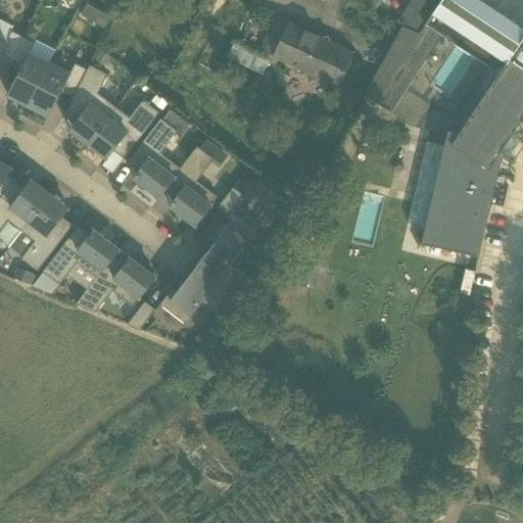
[(441,0),(421,32),(403,25),(365,95),(383,106),(384,106),(416,50),(427,57),(426,58),(428,58),(442,36),(500,73),(460,133),(448,130),(421,244),(422,244),(423,244),(479,257),(503,157),(507,160),(520,140),(512,135),(522,117),(522,28),(480,0),(441,0)]
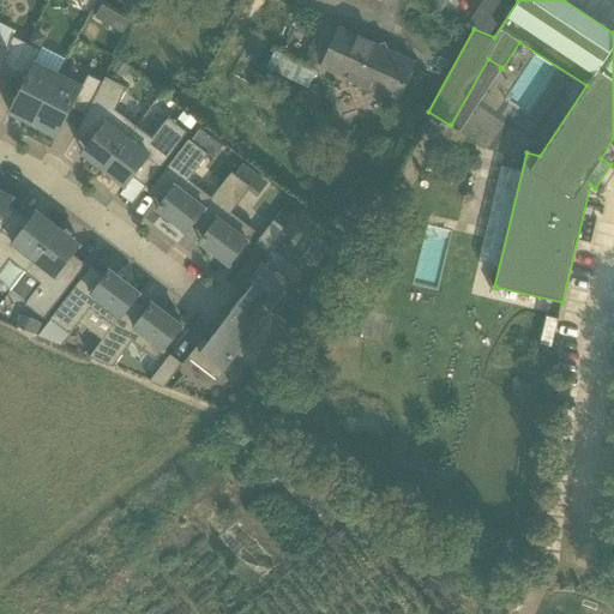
[(431,0),(429,2),(441,12),(450,0),(431,0)]
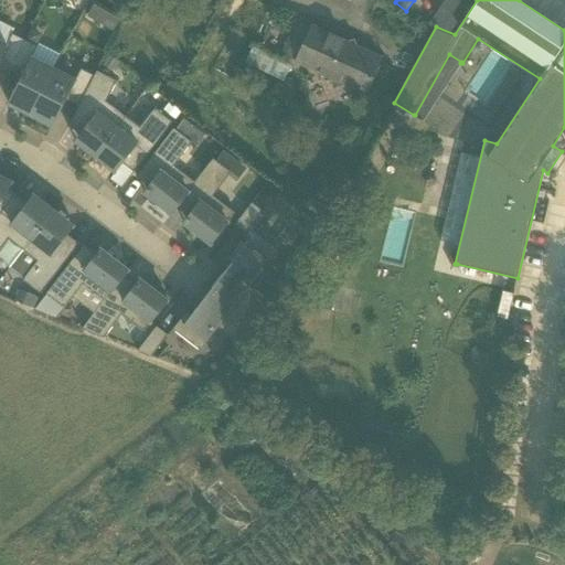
[(444,0),(429,23),(436,27),(455,34),(477,0),(444,0)]
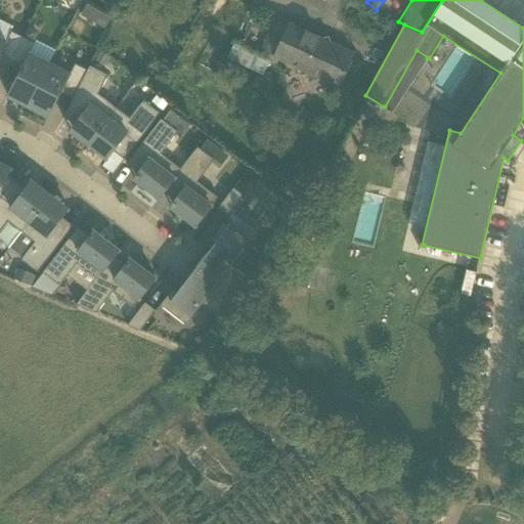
[(90,20),(97,9),(87,4),(81,15),(90,20)]
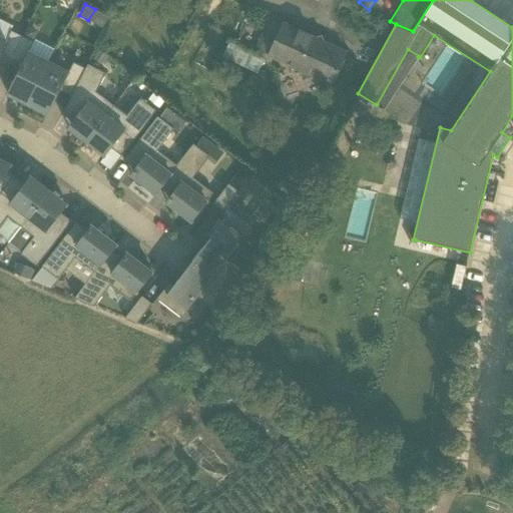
[(284,23),(269,56),(331,85),(346,52),(284,23)]
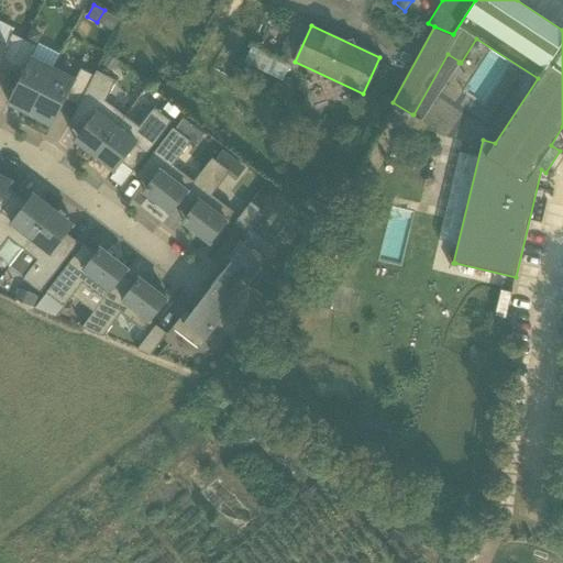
[(31,28),(29,32),(24,40),(25,40),(37,46),(39,43),(43,34),(31,28)]
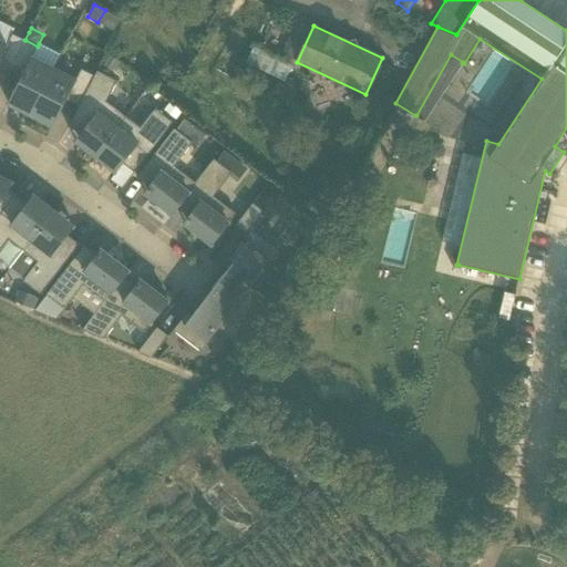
[(7,44),(0,40),(0,59),(12,65),(26,40),(24,40),(12,33),(7,44)]
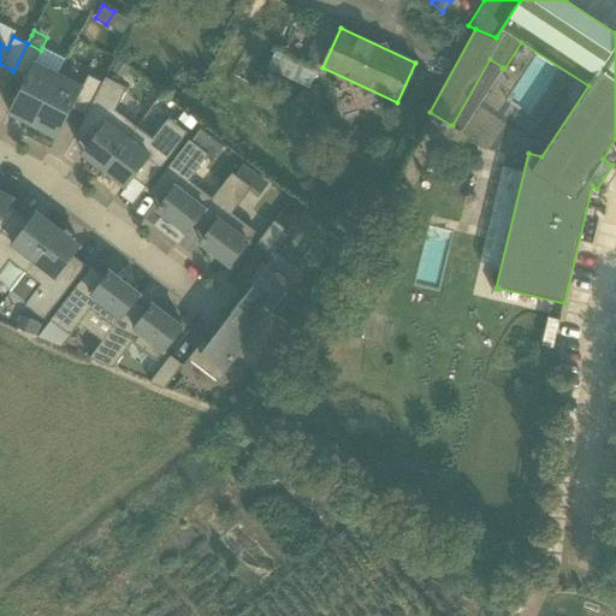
[(34,124),(59,75),(35,63),(41,51),(28,43),(13,71),(27,77),(9,112),(34,124)]
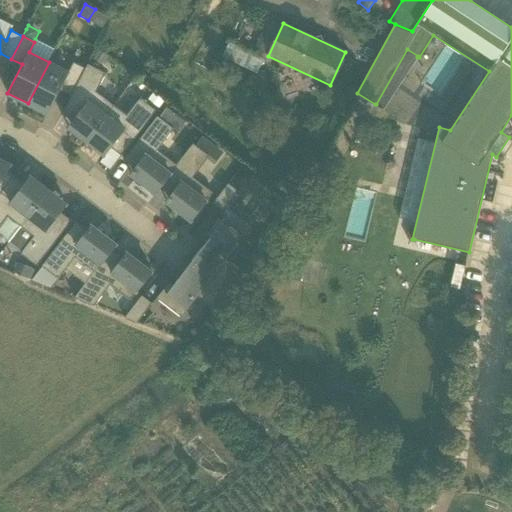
[(229,46),(223,57),(256,73),(261,62),(229,46)]
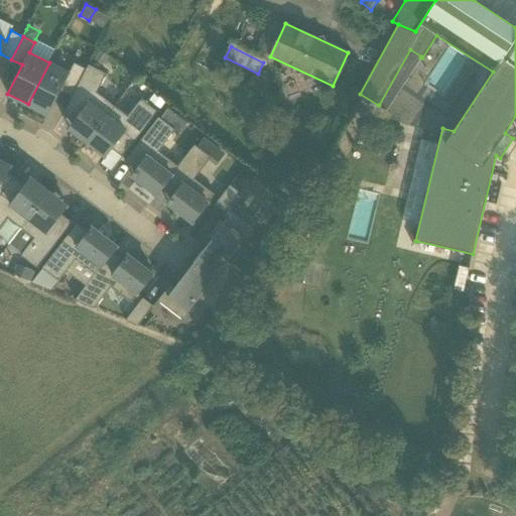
[(111,57),(99,48),(93,55),(96,57),(94,59),(102,65),(103,63),(105,65),(111,57)]
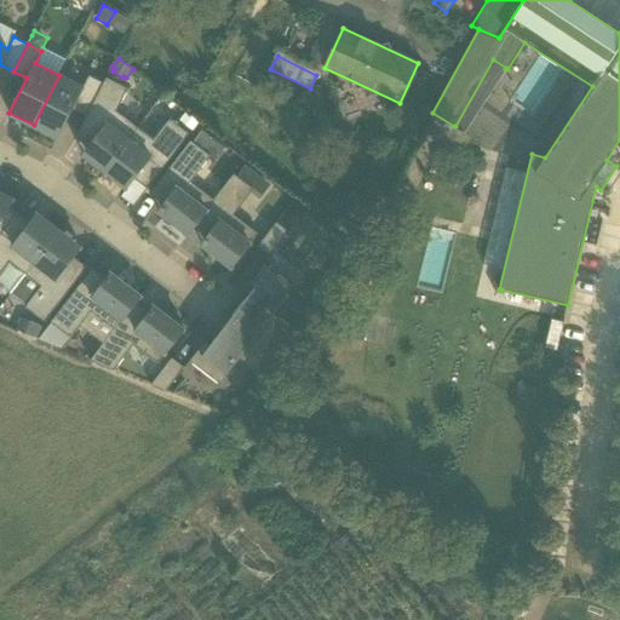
[(34,125),(58,138),(76,103),(90,110),(103,82),(90,75),(84,87),(59,75),(34,125)]
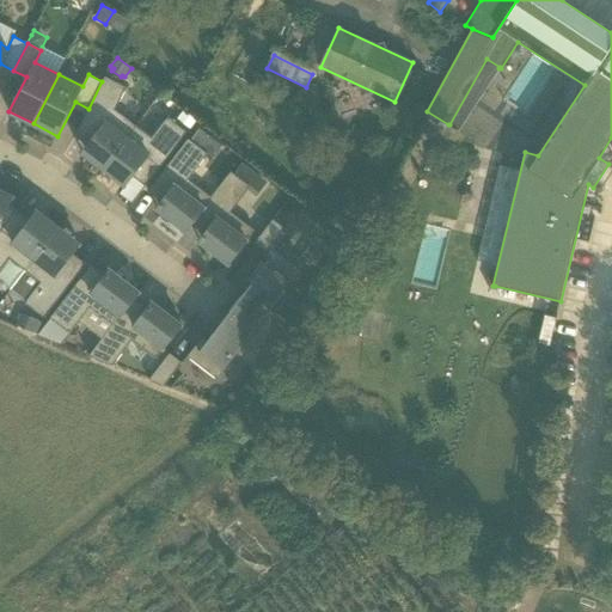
[(127,87),(105,77),(102,81),(89,109),(77,133),(89,142),(81,152),(103,169),(136,126),(115,110),(127,87)]
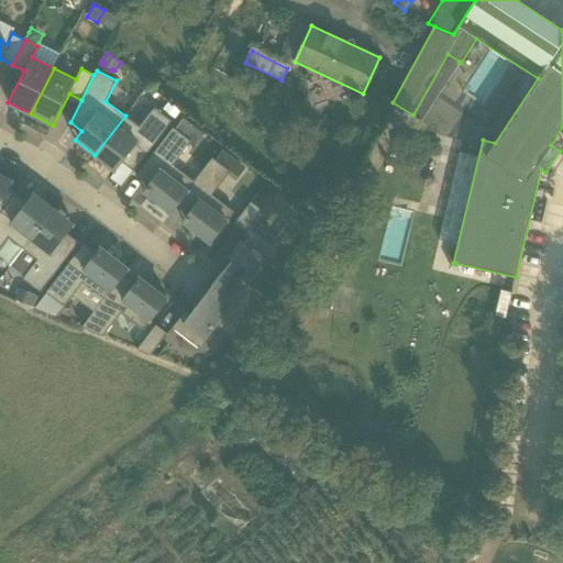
[(180,112),(168,103),(164,110),(175,119),(180,112)]
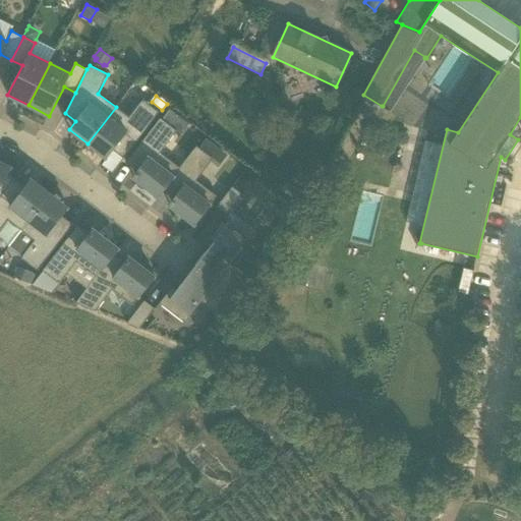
[(129,117),(116,107),(88,143),(106,158),(112,150),(124,158),(159,112),(142,100),(129,117)]
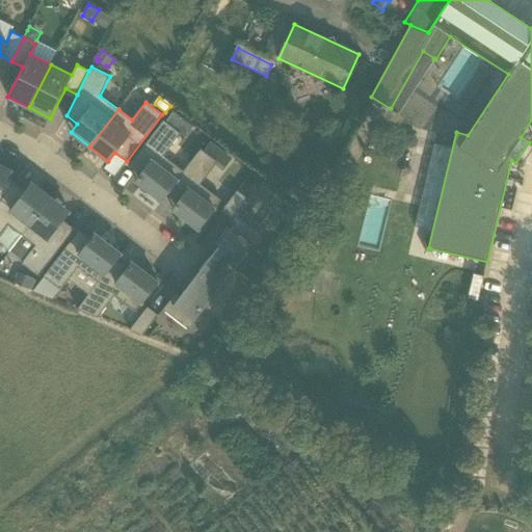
[(181,133),(164,121),(129,166),(130,167),(131,165),(141,174),(135,181),(162,201),(167,194),(167,193),(184,171),(163,156),(181,133)]
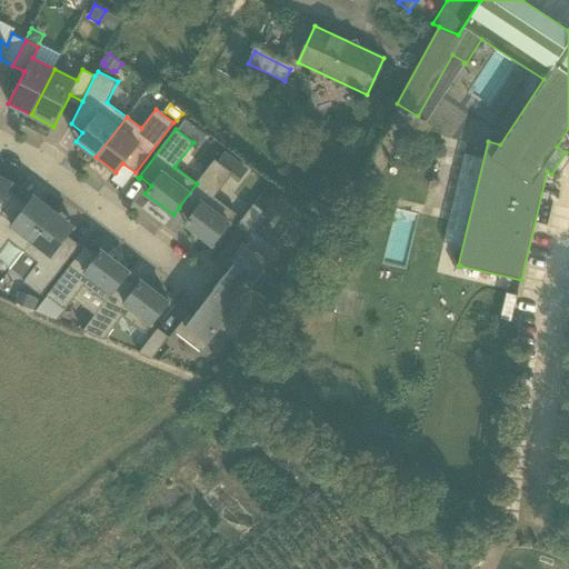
[(213,246),(237,215),(215,197),(232,173),(215,159),(197,183),(179,207),(179,208),(190,216),(185,223),(213,246)]
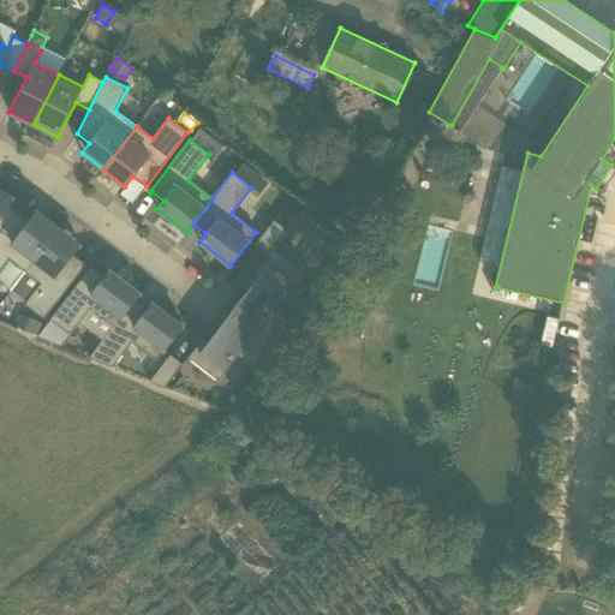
[(0,231),(16,212),(10,207),(13,198),(0,191),(0,231)]
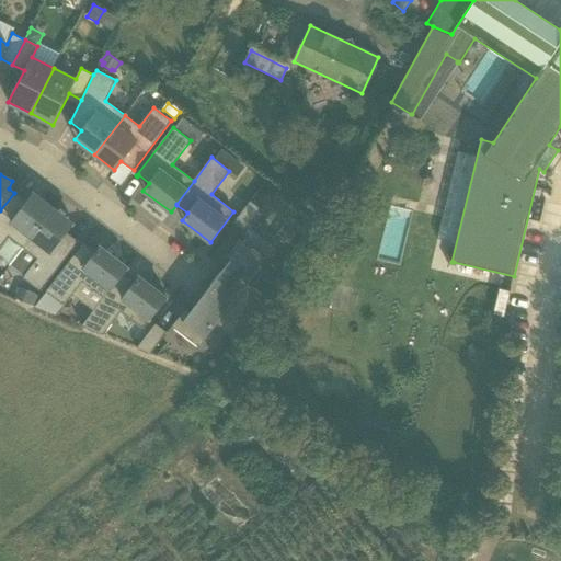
[(270,208),(281,194),(266,183),(256,197),(270,208)]
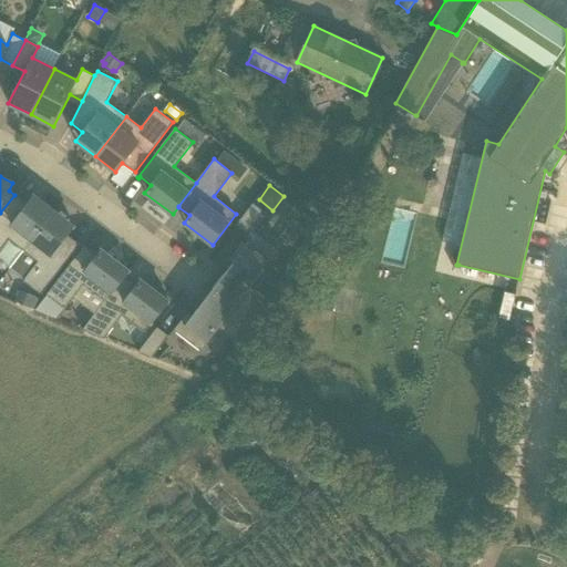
[(0,249),(9,239),(23,250),(53,210),(33,195),(27,204),(14,195),(0,213),(0,249)]
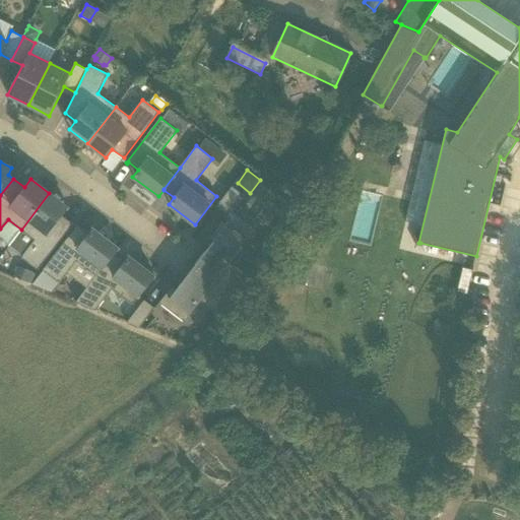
[(242,194),(232,186),(216,206),(226,214),(242,194)]
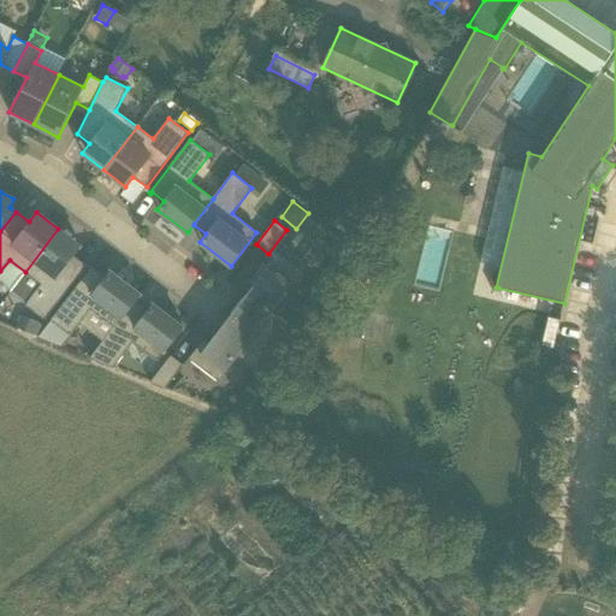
[(58,229),(25,272),(41,284),(24,304),(43,320),(87,266),(73,256),(81,247),(58,229)]
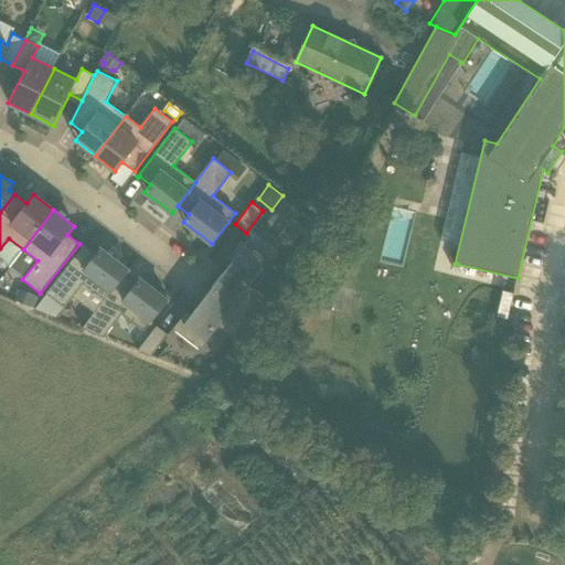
[(267,260),(241,241),(227,258),(232,262),(211,288),(253,320),(268,300),(248,285),(267,260)]
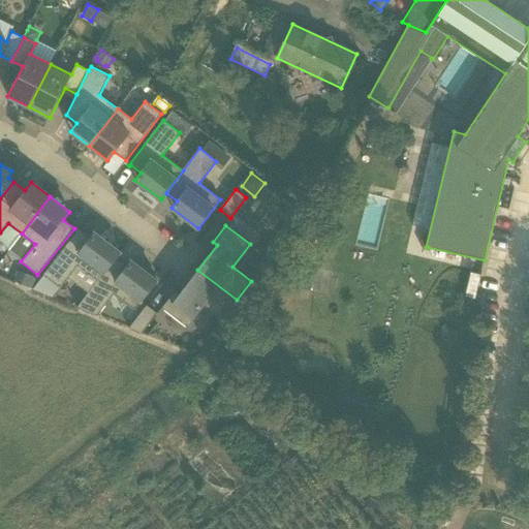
[(78,266),(97,281),(98,281),(115,259),(116,260),(121,253),(94,232),(90,238),(79,229),(45,274),(62,286),(78,266)]
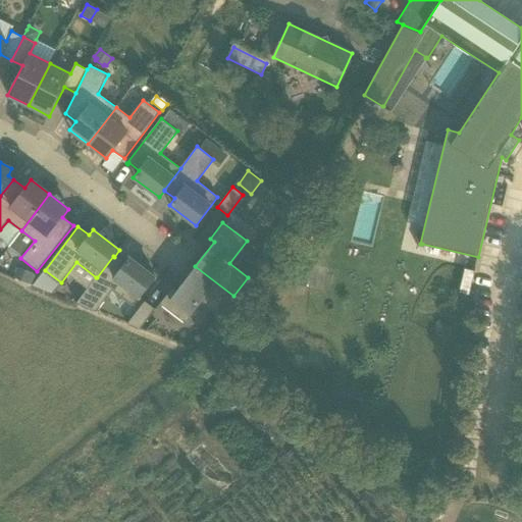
[(112,290),(134,306),(155,277),(128,257),(123,264),(114,257),(113,256),(97,277),(96,277),(76,303),(96,311),(112,290)]
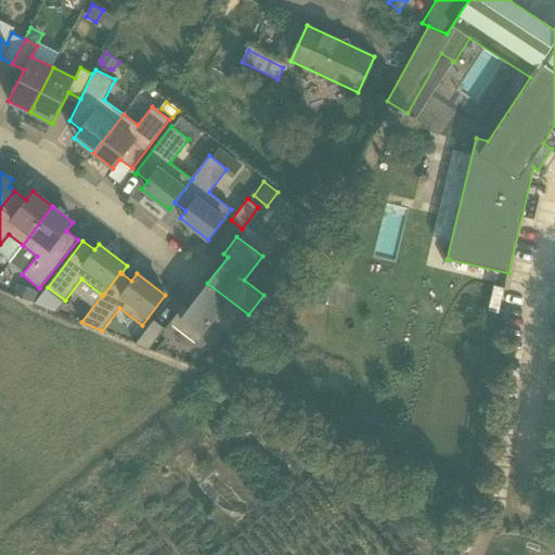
[(183,306),(170,323),(195,343),(214,319),(233,334),(248,314),(207,283),(188,309),(183,306)]
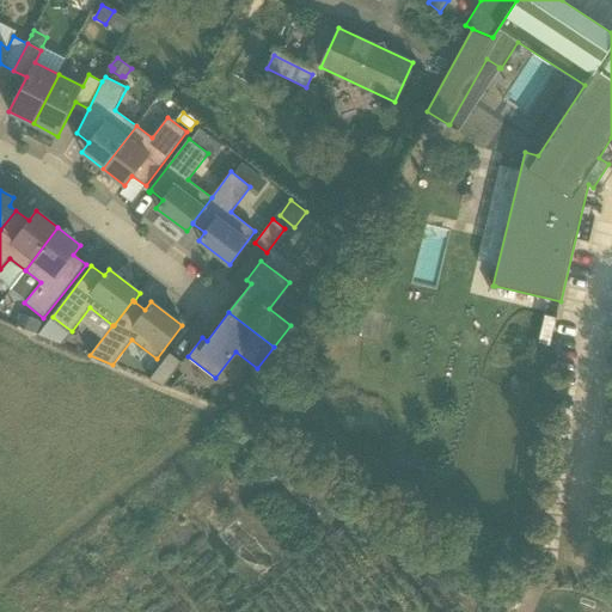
[(38,335),(44,325),(38,320),(20,314),(17,325),(38,335)]
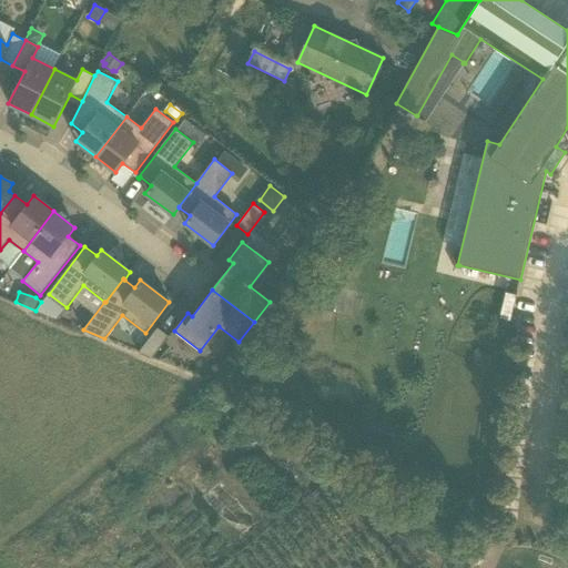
[(46,314),(56,301),(47,294),(41,302),(36,311),(46,314)]
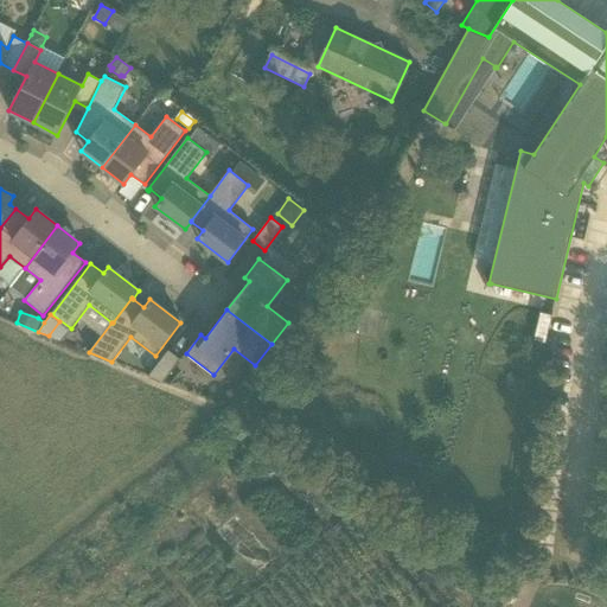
[(163,383),(180,359),(168,350),(147,377),(163,383)]
